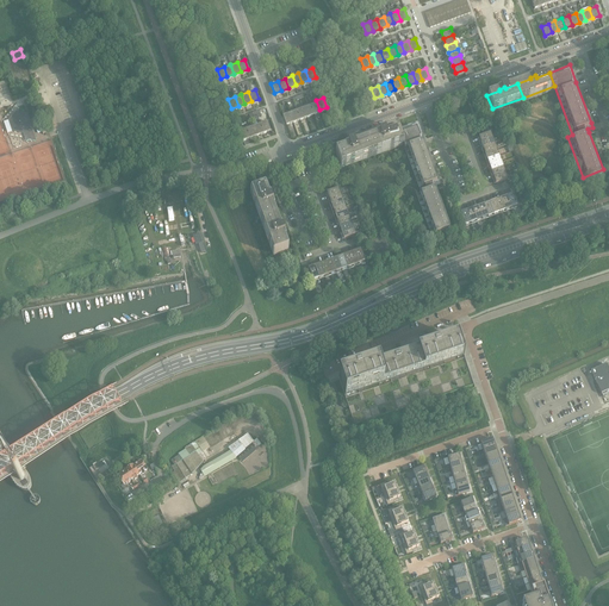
[(316,100),(310,102),(312,112),(319,110),(316,100)]
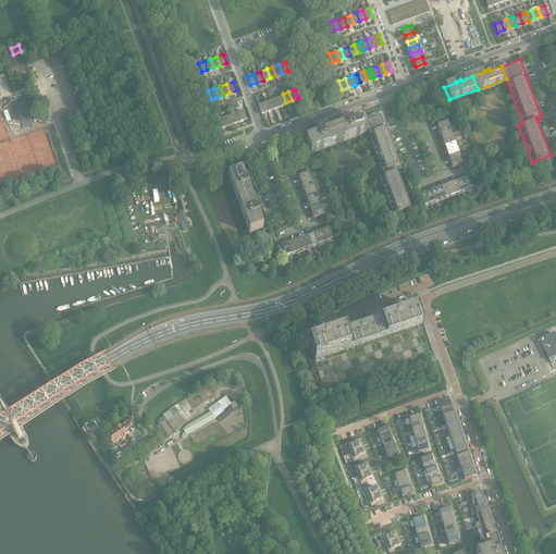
[(283,94),(276,96),(280,105),(285,102),(283,94)]
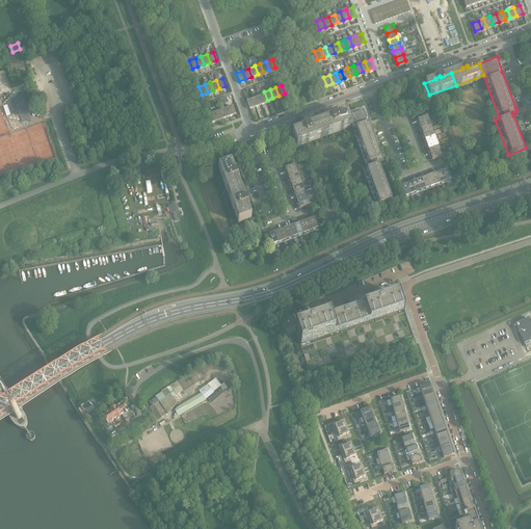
[(264,91),(258,94),(261,102),(267,100),(264,91)]
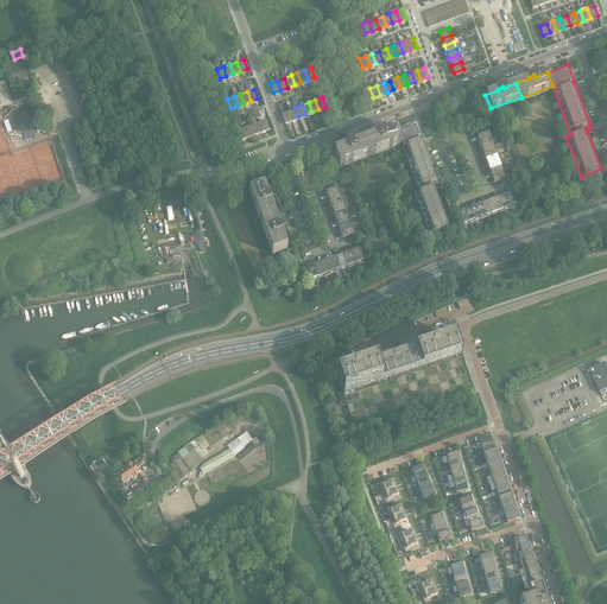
[(295,107),(288,109),(291,119),(298,116),(295,107)]
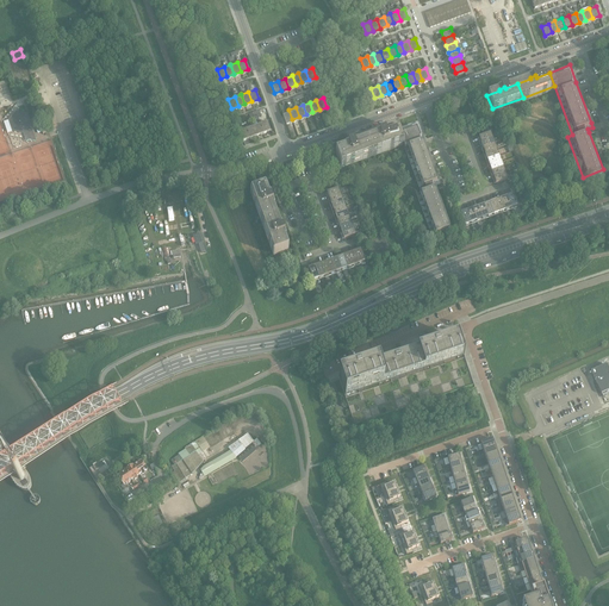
[(28,137),(35,138),(26,112),(16,110),(8,118),(12,127),(22,130),(25,139),(28,137)]
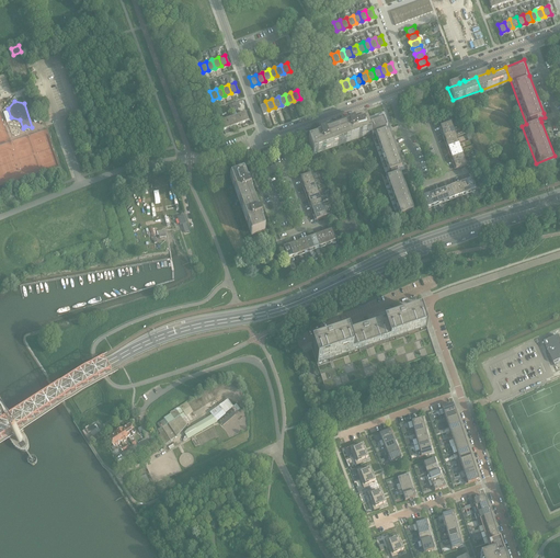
[(265,101),(259,104),(262,113),(269,110),(265,101)]
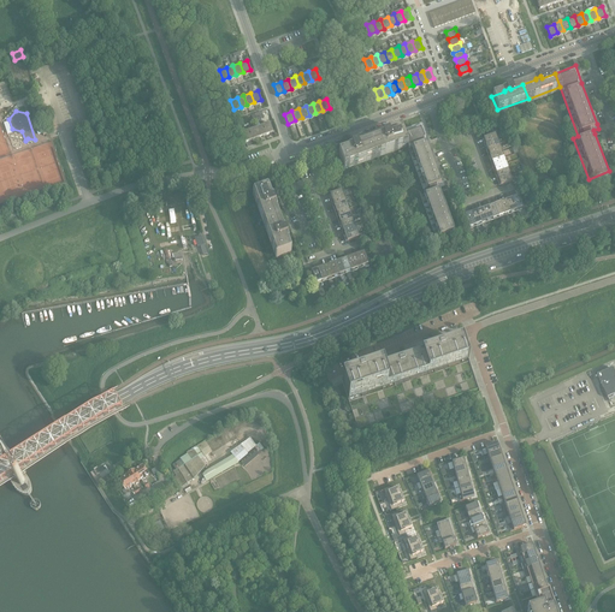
[(268,119),(261,123),(265,132),(272,129),(268,119)]
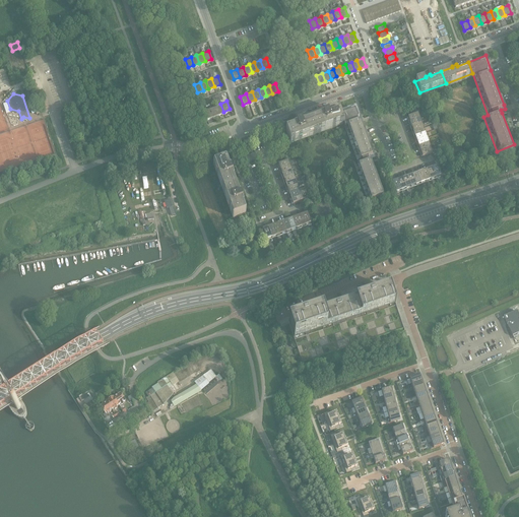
[(372,158),(376,156),(355,103),(338,109),(342,121),(358,163),(354,164),(367,198),(377,195),(384,192),(373,160),(372,158)]
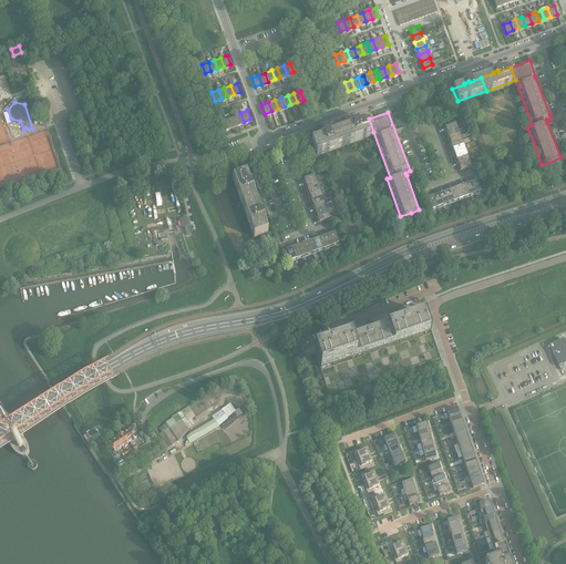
[(240,113),(234,115),(237,124),(244,122),(240,113)]
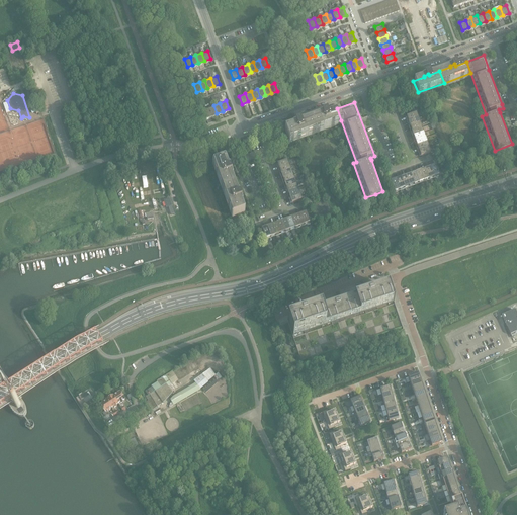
[(213,105),(208,107),(211,115),(217,113),(213,105)]
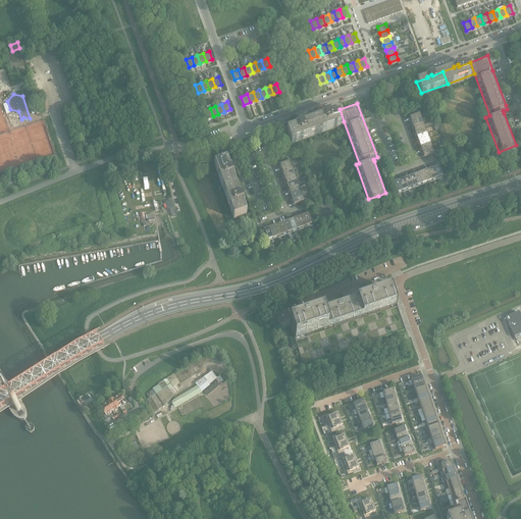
[(210,108),(204,110),(207,118),(213,116),(210,108)]
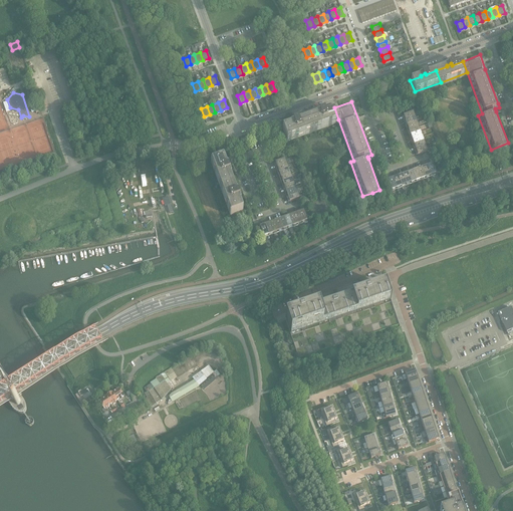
[(323,110),(319,112),(318,112),(319,113),(308,117),(312,129),(338,119),(334,107),(323,111),(323,110)]
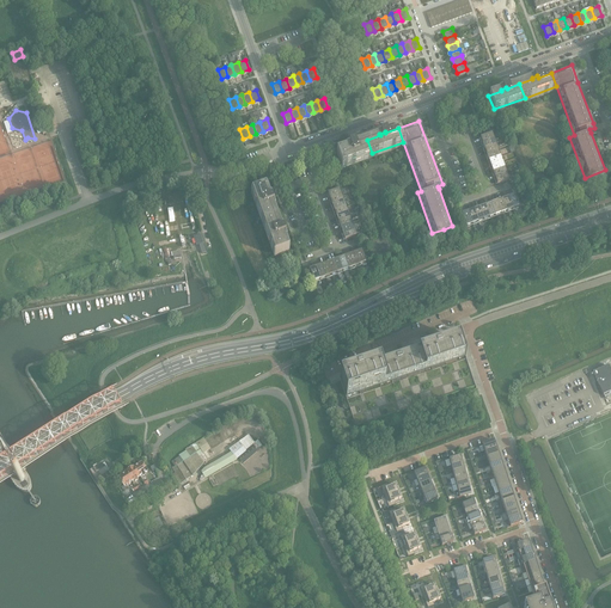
[(490,130),(480,135),(482,141),(493,136),(490,130)]
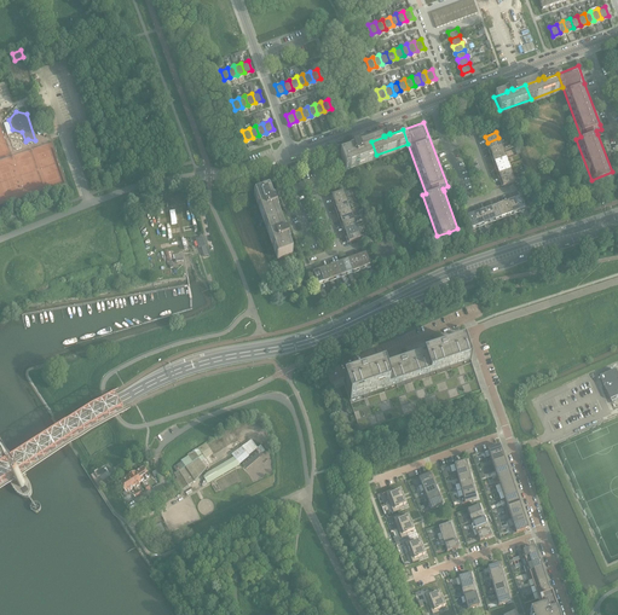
[(498,138),(487,143),(489,149),(501,144),(498,138)]
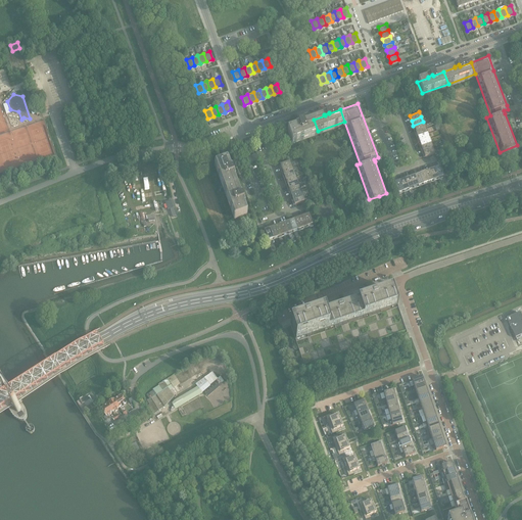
[(302,123),(298,124),(297,124),(298,125),(287,129),(291,141),(318,131),(314,120),(302,124),(302,123)]
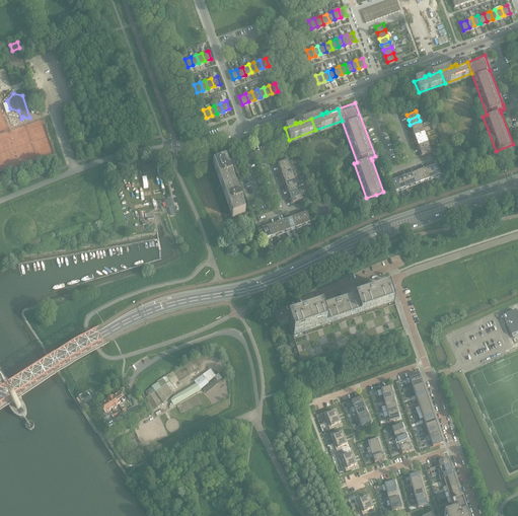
[(420,121),(410,125),(412,129),(422,126),(420,121)]
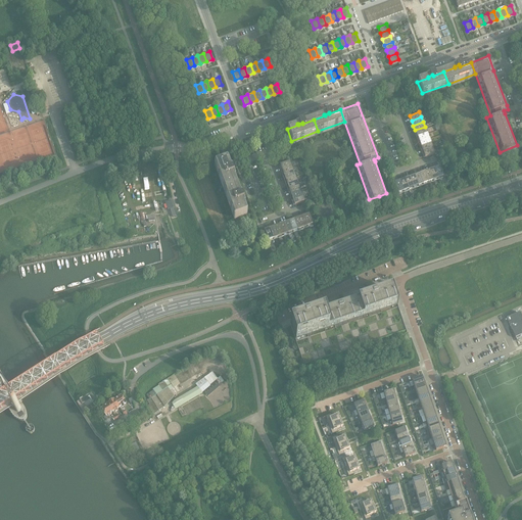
[(425,127),(415,130),(417,135),(427,132),(425,127)]
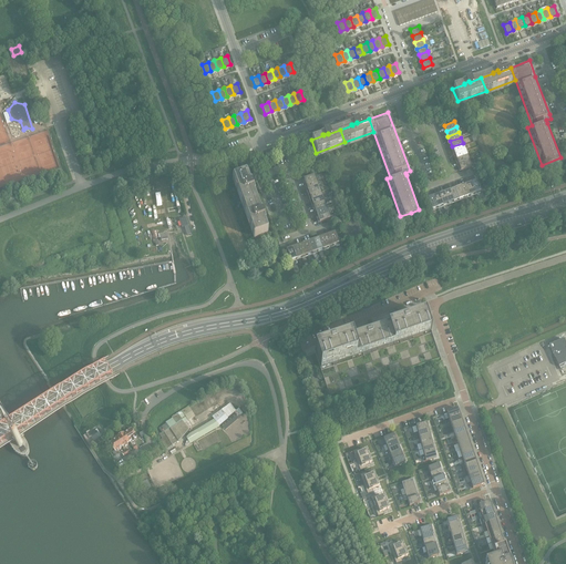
[(463,143),(452,146),(454,152),(464,149),(463,143)]
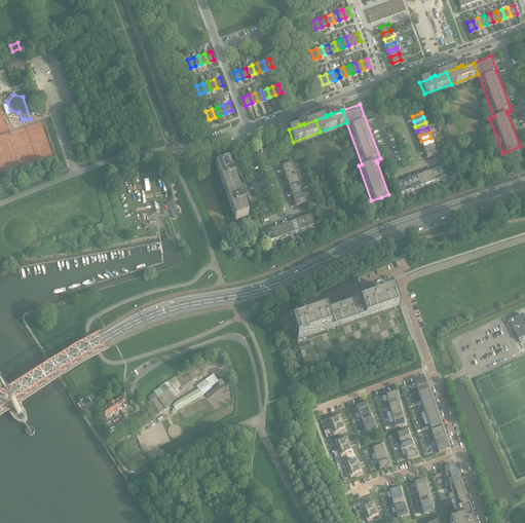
[(430,138),(421,141),(422,146),(433,142),(430,138)]
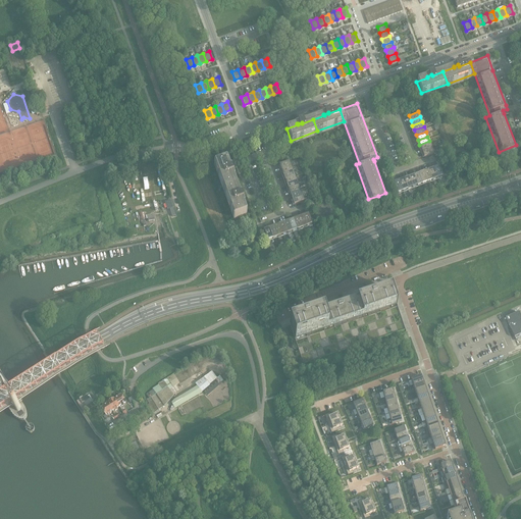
[(429,141),(419,145),(421,150),(431,146),(429,141)]
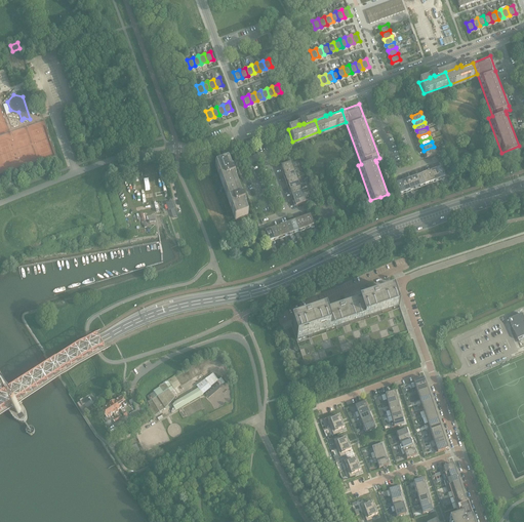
[(434,147),(424,151),(426,156),(436,152),(434,147)]
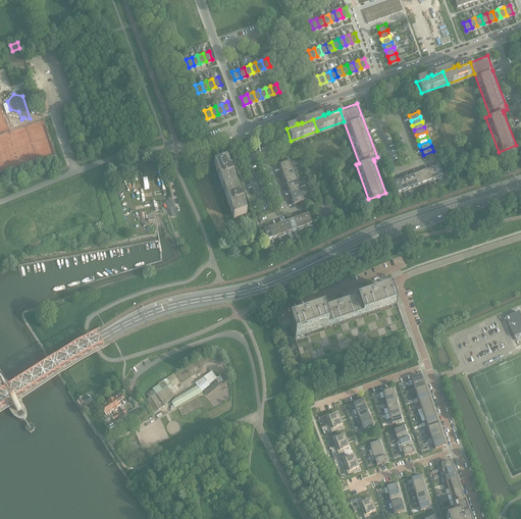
[(231,173),(232,173),(230,168),(229,169),(225,158),(214,162),(233,216),(245,211),(244,207),(241,200),(243,200),(241,196),(241,195),(240,196),(231,173)]
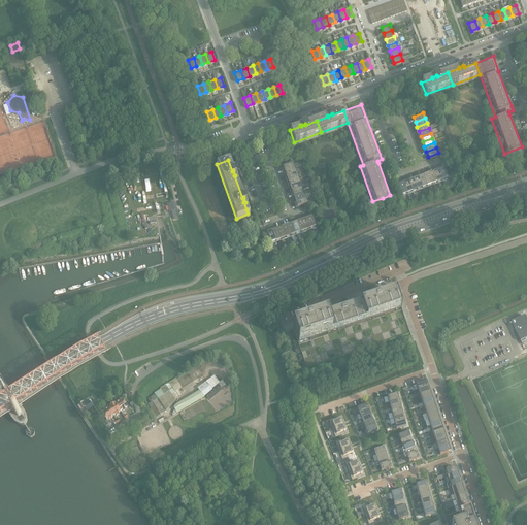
[(292,161),(283,164),(282,164),(284,169),(294,166),(292,161)]
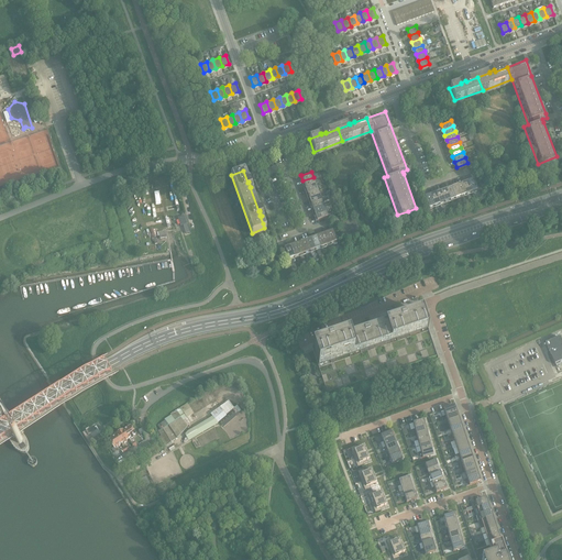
[(313,177),(302,180),(305,186),(316,183),(313,177)]
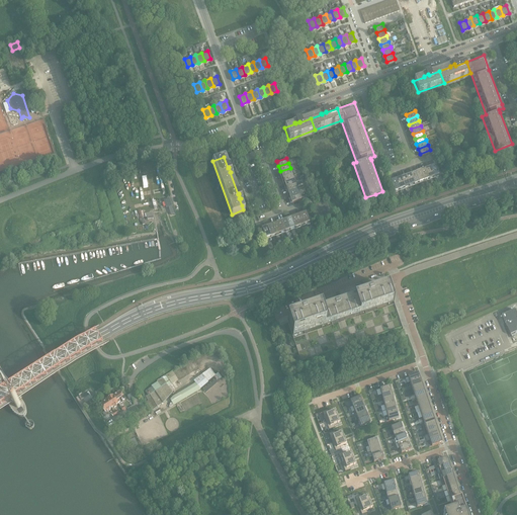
[(434,163),(429,165),(433,174),(438,172),(434,163)]
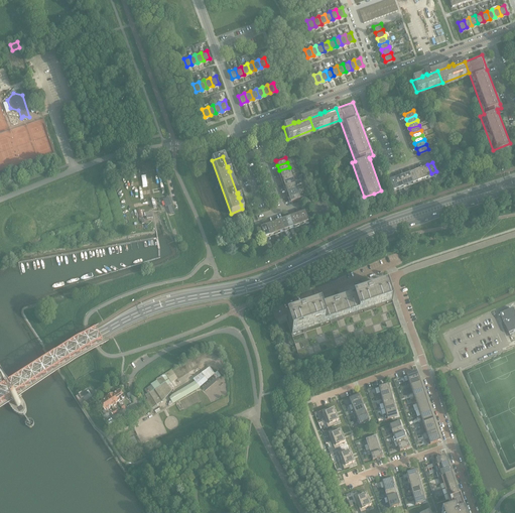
[(427,164),(422,165),(426,175),(431,173),(427,164)]
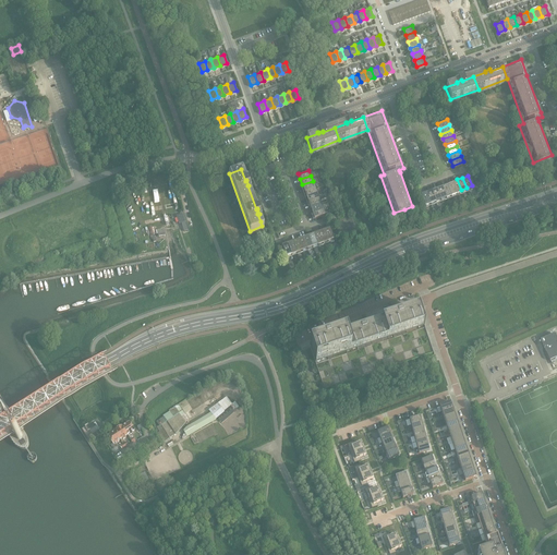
[(457,179),(452,181),(456,192),(461,190),(457,179)]
